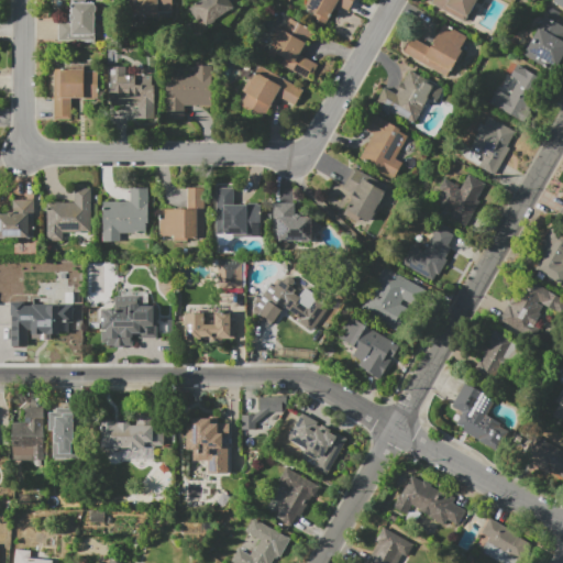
[(96,12),(95,42),(58,42),(59,20),(69,21),(69,14),(70,14),(70,0),(87,0),(87,2),(96,2),(96,6),(97,6),(98,7),(99,8),(99,9),(99,10),(98,11),(97,12),(96,12)]
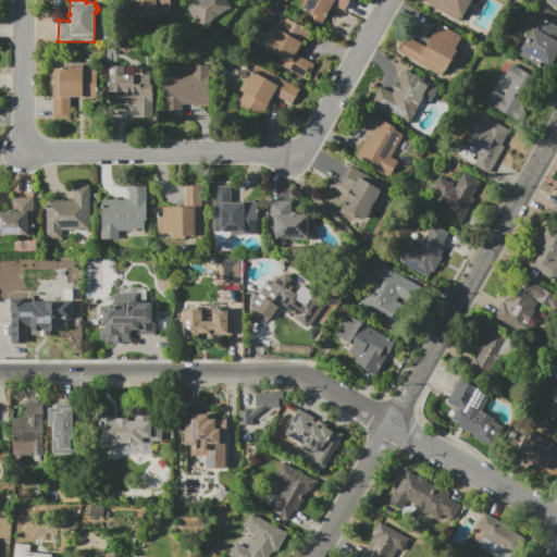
[(125,0),(171,0),(171,19),(145,17),(144,28),(128,28),(128,9),(125,9),(125,0)]
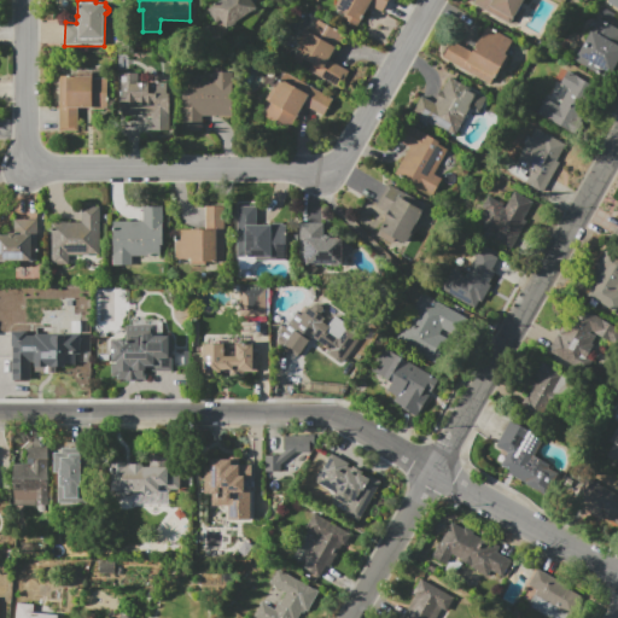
[(208,9),(220,0),(261,0),(264,5),(223,31),(208,9)]
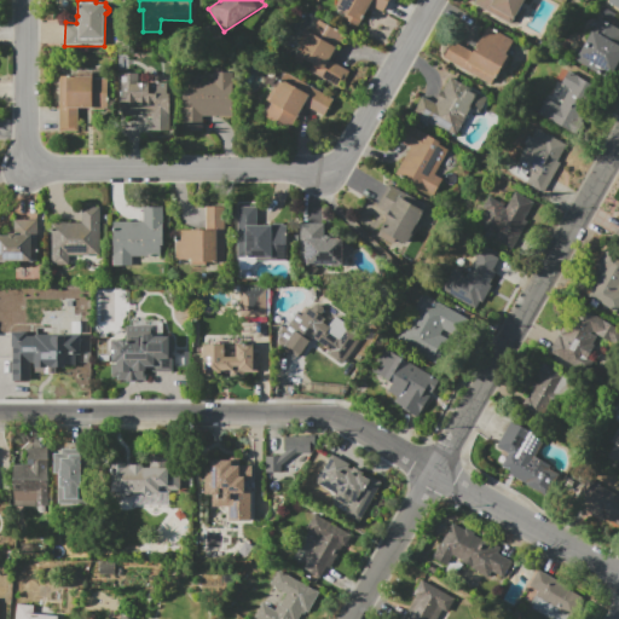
[(389,0),(383,12),(371,5),(359,27),(342,18),(346,12),(337,7),(339,5),(337,4),(339,0),(389,0)]
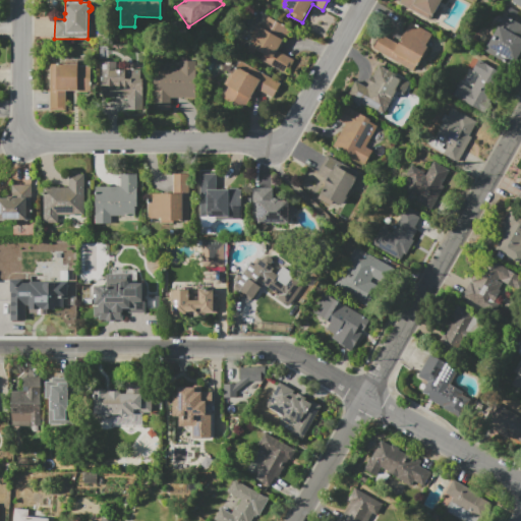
[(399,4),(401,0),(442,0),(429,22),(399,4)]
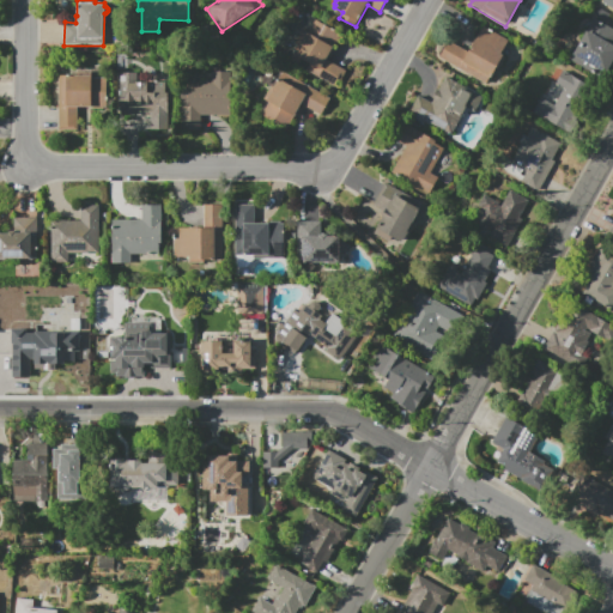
[(570,60),(594,18),(612,29),(612,58),(602,78),(570,60)]
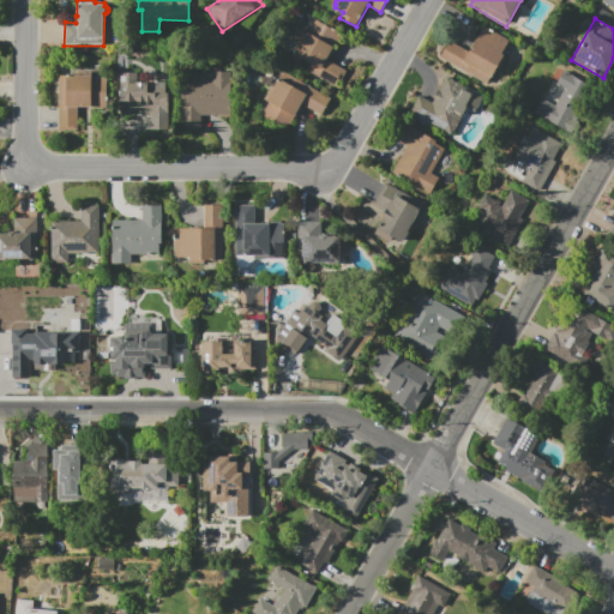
[(290,60),(306,30),(309,32),(315,19),(342,34),(327,59),(348,70),(342,79),(324,70),(320,76),(308,70),(311,64),(302,59),(299,65),(290,60)]
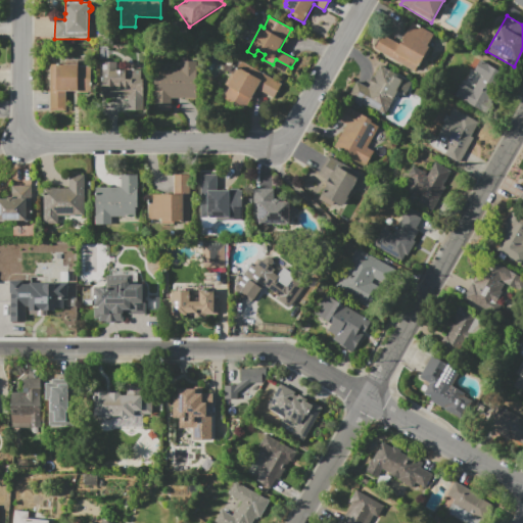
[(375,49),(384,35),(399,44),(413,21),(433,34),(426,46),(431,48),(424,59),(423,58),(422,61),(421,60),(414,73),(375,49)]
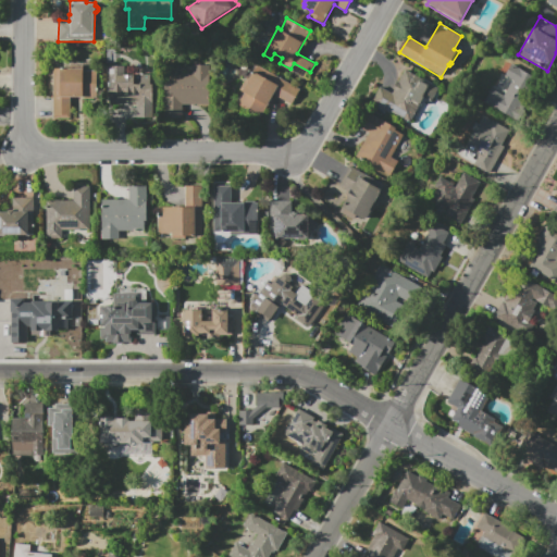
[(484,103),(492,89),(503,95),(511,79),(505,75),(511,63),(536,77),(512,120),(484,103)]
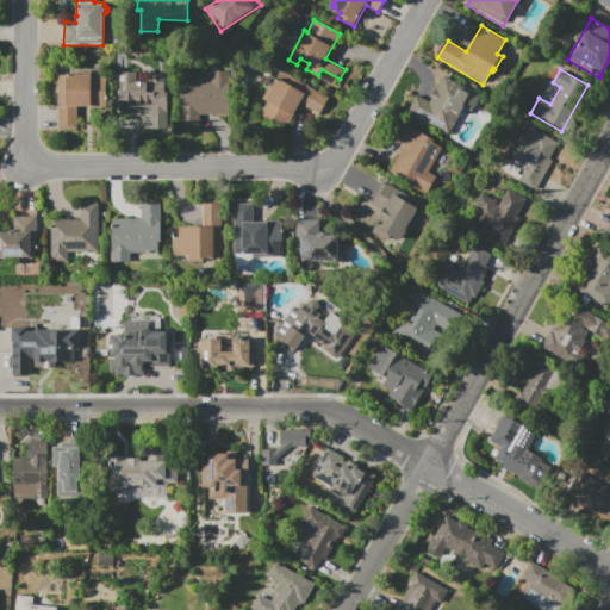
[(329,98),(319,114),(299,104),(286,129),(260,114),(267,101),(262,99),(278,70),(329,98)]
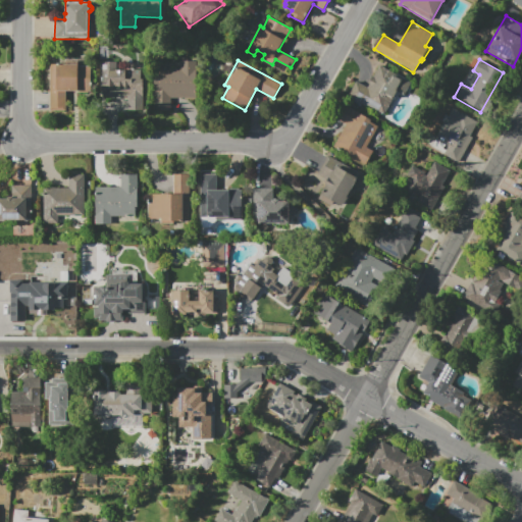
[(145,110),(127,110),(127,99),(100,98),(101,61),(118,62),(118,69),(142,70),(141,79),(145,79),(145,110)]
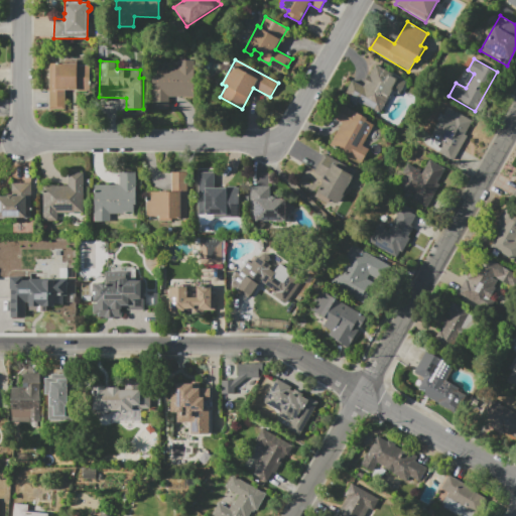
[(195,97),(169,96),(169,109),(151,109),(152,67),(178,67),(178,60),(196,60),(195,97)]
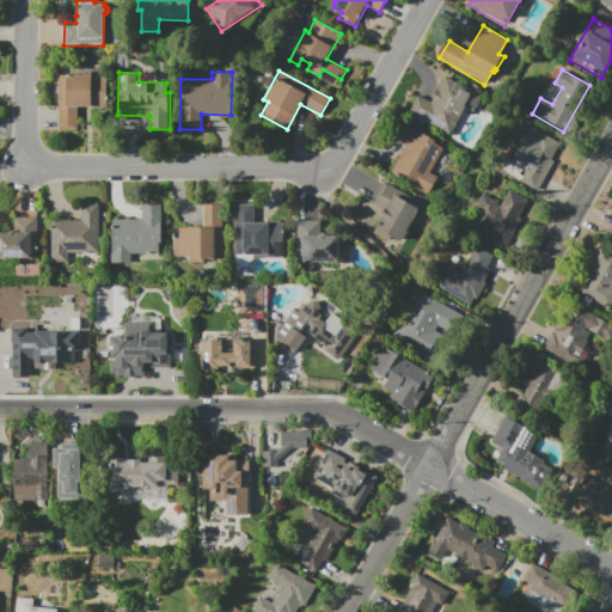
[(59,130),(59,74),(92,74),(92,77),(106,77),(106,108),(79,108),(79,130),(59,130)]
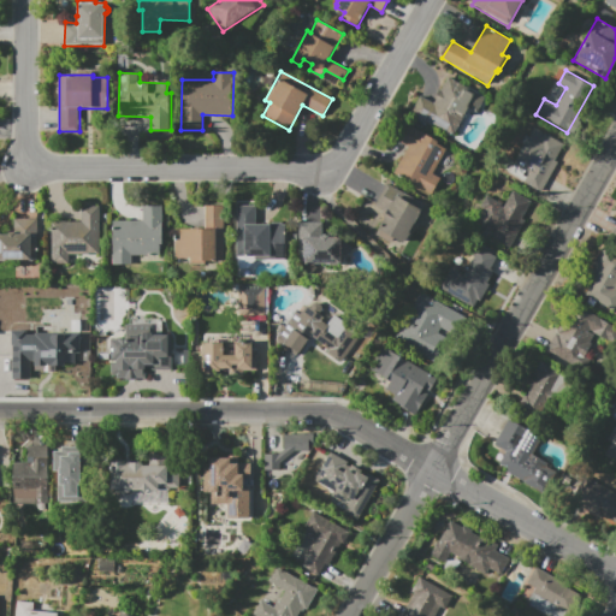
[(421,95),(434,104),(436,100),(434,99),(439,90),(442,92),(449,77),(487,100),(479,114),(469,108),(452,136),(412,111),(421,95)]
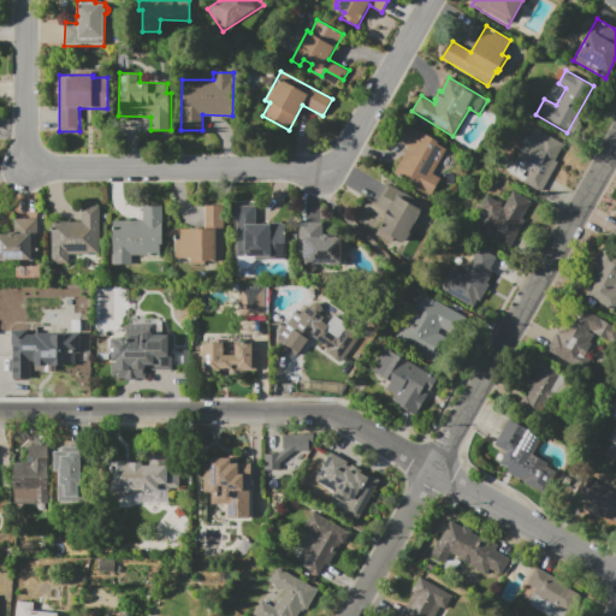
[(407,123),(439,142),(438,143),(446,148),(433,172),(442,177),(431,196),(392,173),(408,147),(396,141),(407,123)]
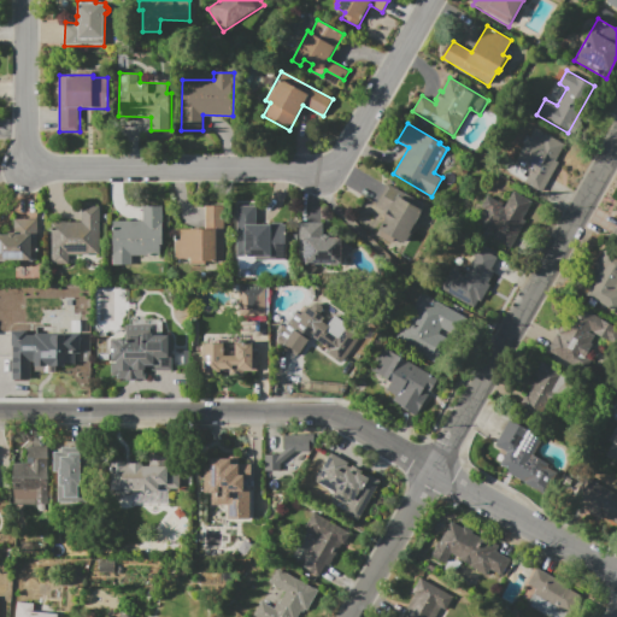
[(510,174),(536,128),(566,145),(540,191),(510,174)]
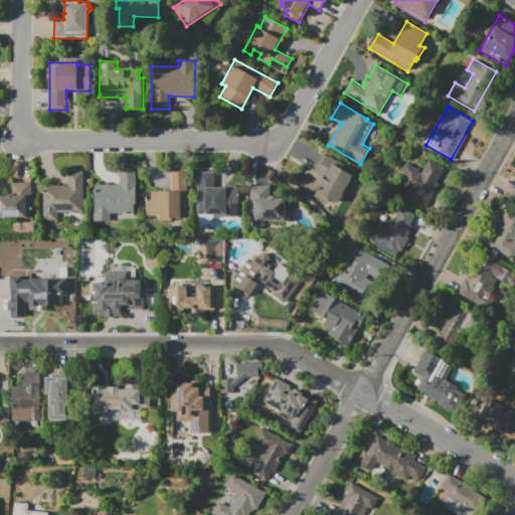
[(324,154),(356,172),(337,203),(330,199),(327,203),(314,195),(322,182),(320,181),(323,177),(314,171),(324,154)]
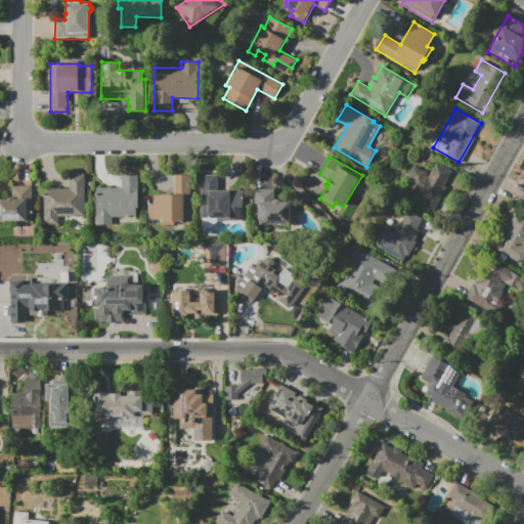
[(452,172),(444,186),(446,187),(433,211),(419,203),(423,195),(421,193),(419,198),(404,189),(411,178),(408,176),(413,167),(427,174),(426,176),(428,177),(436,163),(452,172)]
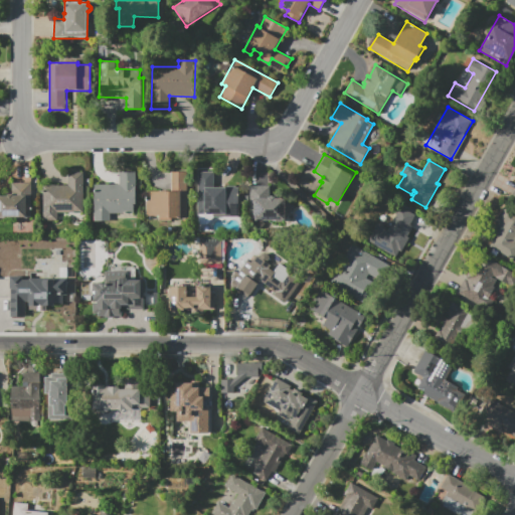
[(197,171),(215,171),(215,187),(227,187),(227,186),(236,186),(236,187),(239,187),(238,217),(212,217),(212,214),(196,213),(197,171)]
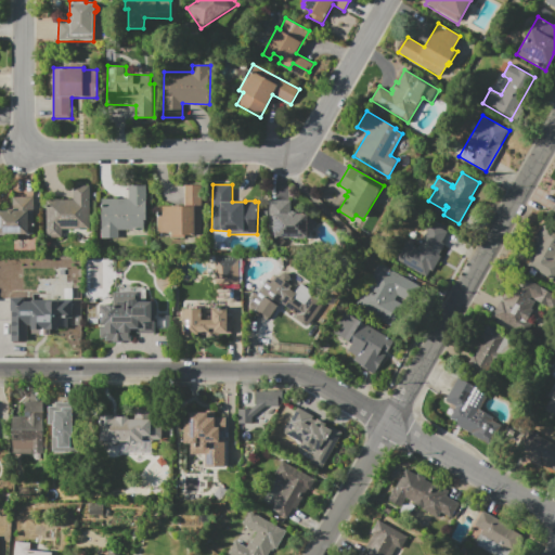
[(101,237),(101,198),(128,199),(128,185),(146,185),(146,220),(143,220),(143,231),(118,230),(118,239),(101,237)]
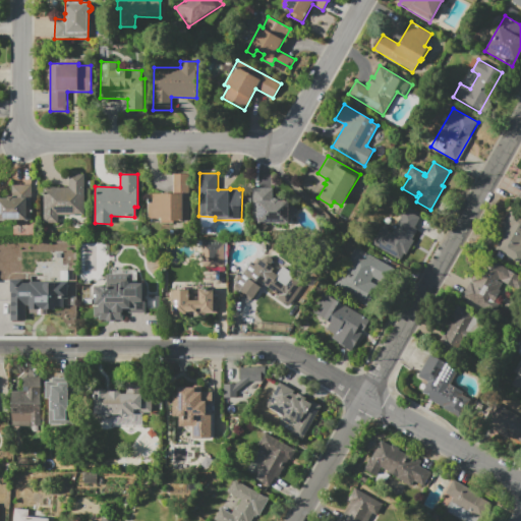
[(148,193),(173,193),(173,174),(192,174),(192,221),(147,220),(148,193)]
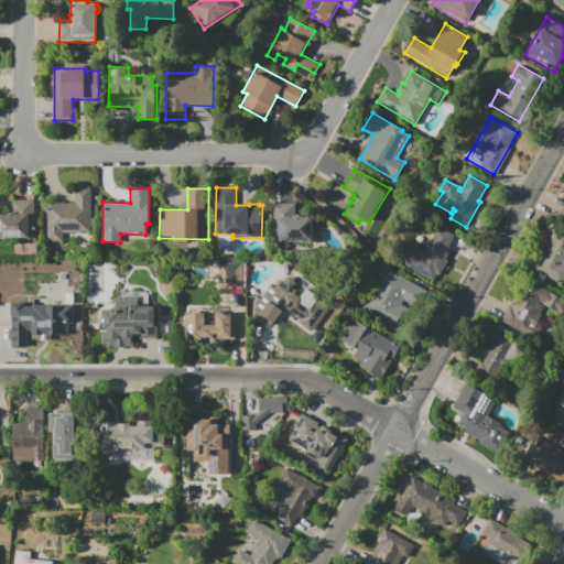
[(91,190),(91,234),(63,232),(63,242),(47,241),(47,203),(75,203),(75,190),(91,190)]
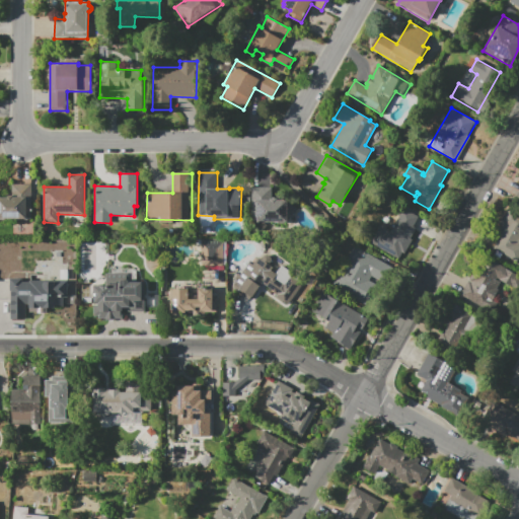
[(32,186),(31,220),(0,220),(0,196),(6,197),(7,195),(14,196),(14,197),(15,184),(32,186)]
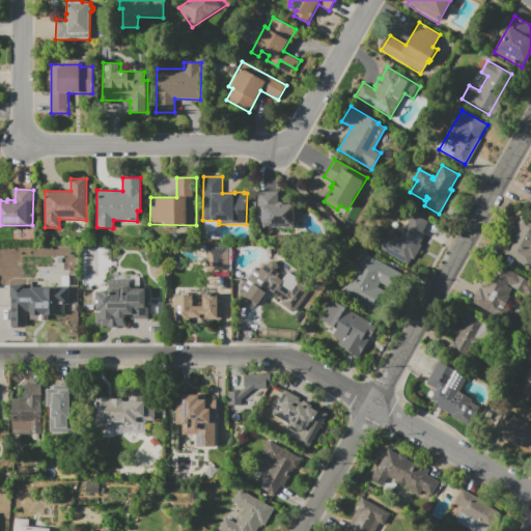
[(257,192),(278,193),(278,203),(295,203),(295,229),(256,229),(257,192)]
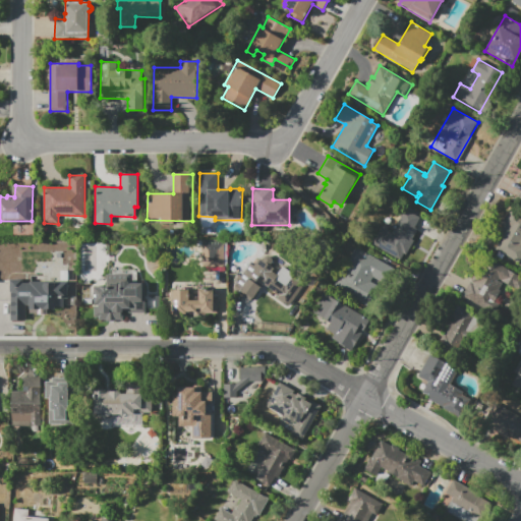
[(374,239),(382,227),(384,228),(393,213),(401,217),(406,209),(426,221),(405,257),(374,239)]
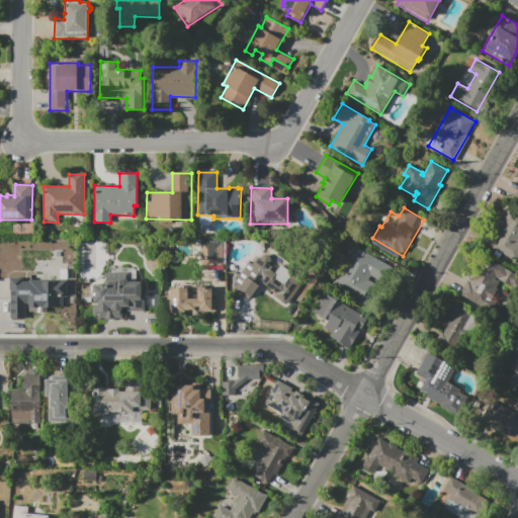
[(493,248),(499,238),(495,235),(502,224),(503,224),(504,223),(501,221),(509,208),(517,213),(517,255),(515,261),(493,248)]
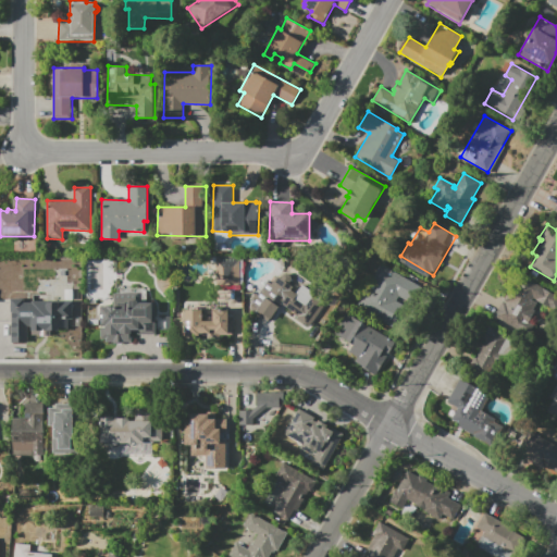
[(215,258),(240,258),(239,285),(215,284),(215,258)]
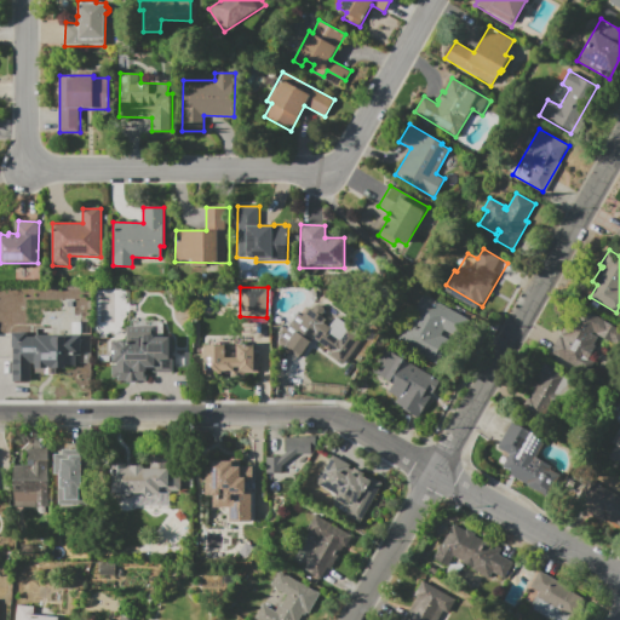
[(397,343),(425,294),(459,314),(448,333),(443,331),(441,336),(451,342),(436,365),(397,343)]
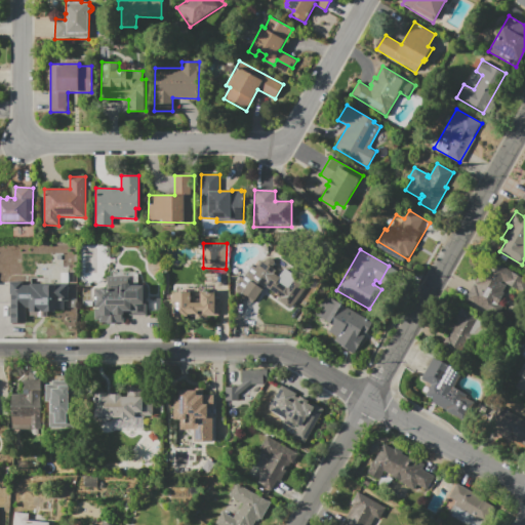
[(466,298),(490,256),(524,277),(524,288),(523,292),(502,281),(501,283),(507,286),(503,291),(506,292),(498,304),(502,307),(497,316),(466,298)]
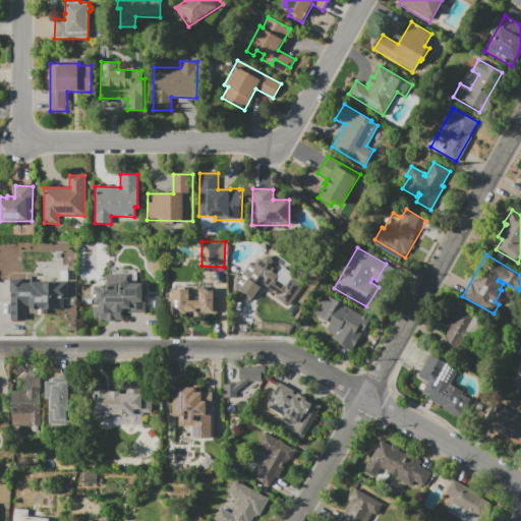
[(250,302),(230,287),(239,274),(242,276),(250,263),(254,265),(258,257),(263,261),(264,259),(264,257),(266,256),(268,256),(270,256),(271,257),(272,258),(273,261),(272,263),(271,264),(270,266),(274,269),(272,271),(277,275),(283,266),(306,282),(290,306),(276,296),(277,293),(264,284),(250,302)]
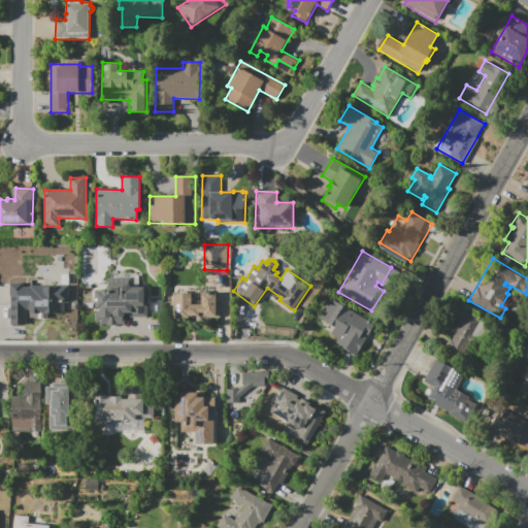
[(96,321),(96,290),(106,290),(107,277),(126,278),(126,285),(130,285),(130,287),(147,287),(146,318),(130,317),(130,315),(125,315),(125,324),(117,324),(117,326),(108,325),(108,324),(100,324),(100,321),(96,321)]
